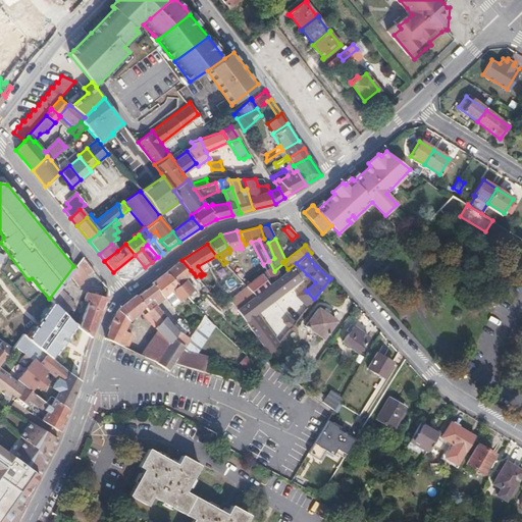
[(145,267),(135,255),(113,272),(117,276),(126,274),(128,276),(133,276),(145,267)]
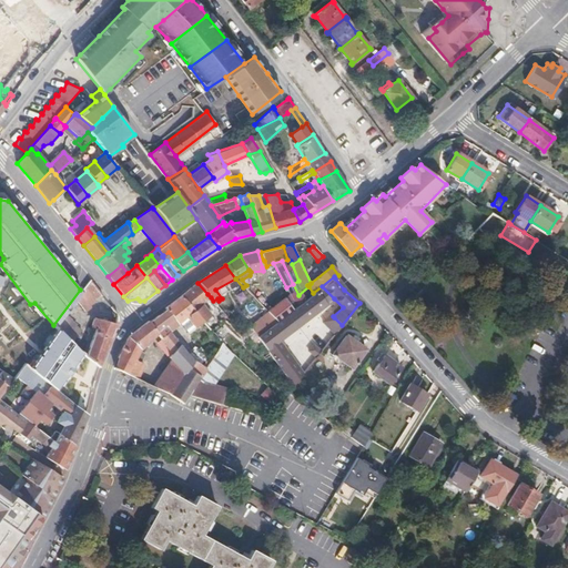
[(192,286),(181,296),(194,311),(202,305),(211,297),(208,294),(198,283),(192,286)]
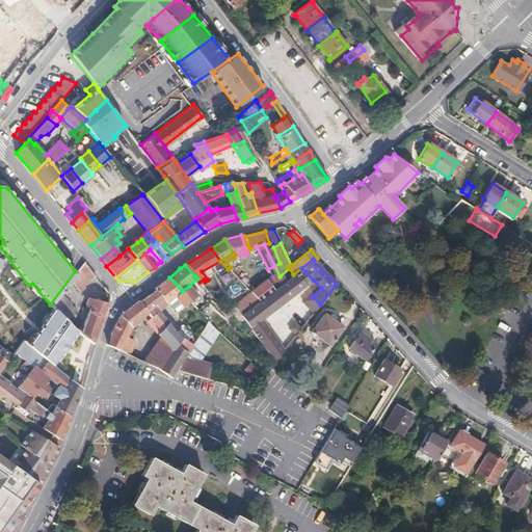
[(274,266),(268,269),(272,275),(266,280),(270,284),(280,276),(274,266)]
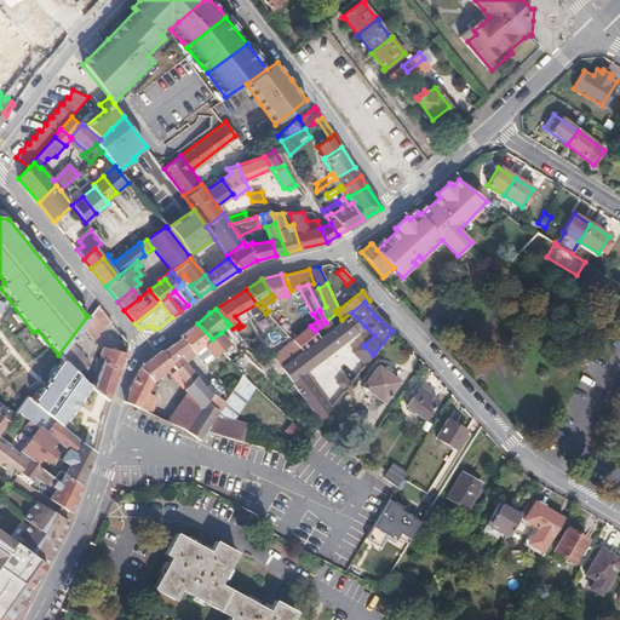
[(351,313),(342,320),(321,337),(310,345),(302,351),(299,354),(310,368),(339,345),(345,340),(365,326),(351,313)]
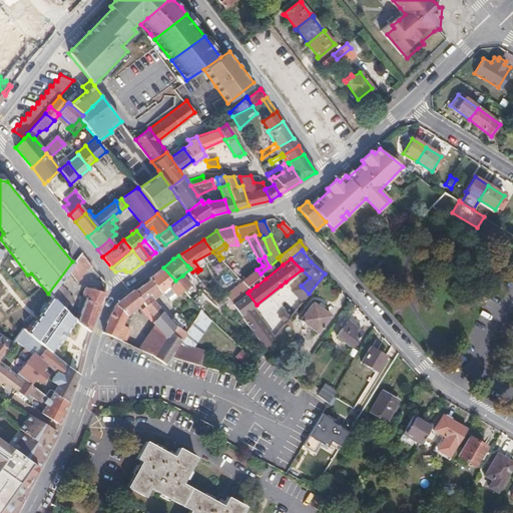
[(279,259),(270,267),(261,274),(266,279),(283,265),(279,259)]
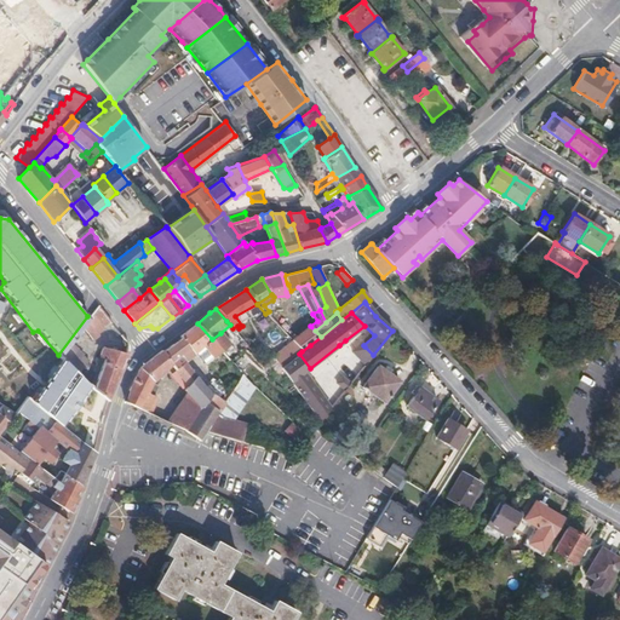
[(458,316),(446,331),(457,340),(470,327),(458,316)]
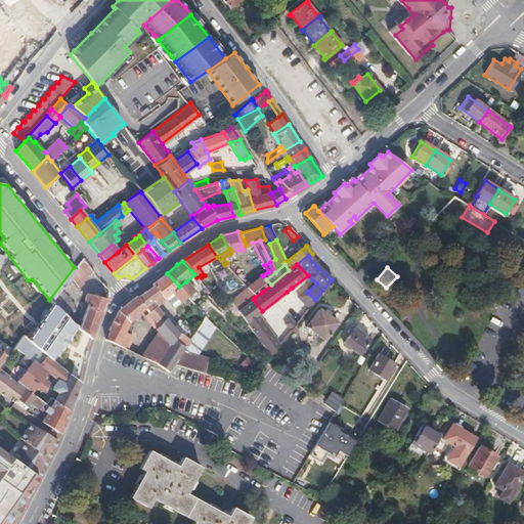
[(167,273),(153,285),(153,286),(161,294),(165,299),(172,293),(179,287),(167,273)]
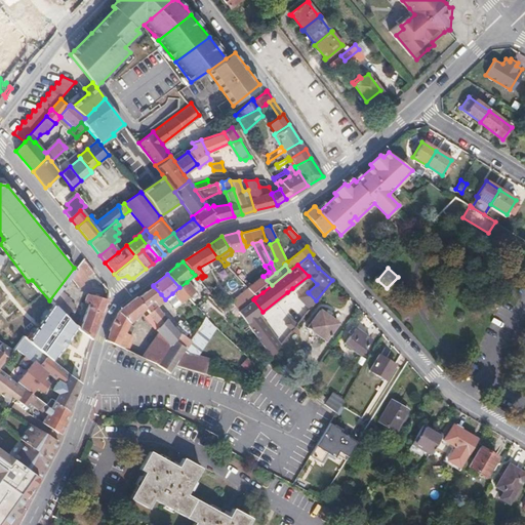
[(263,276),(254,283),(263,292),(272,285),(267,280),(263,276)]
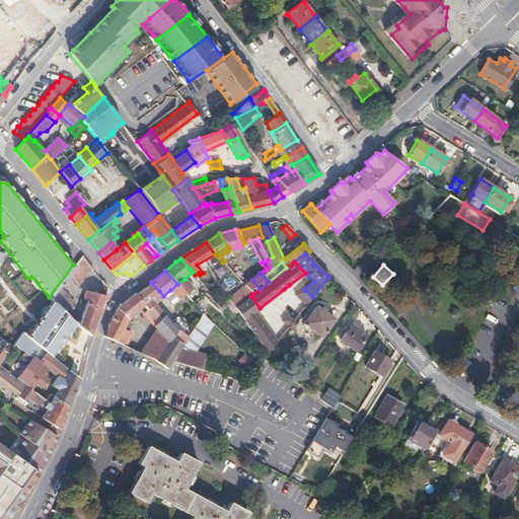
[(184,279),(177,284),(170,290),(178,299),(186,294),(193,288),(184,279)]
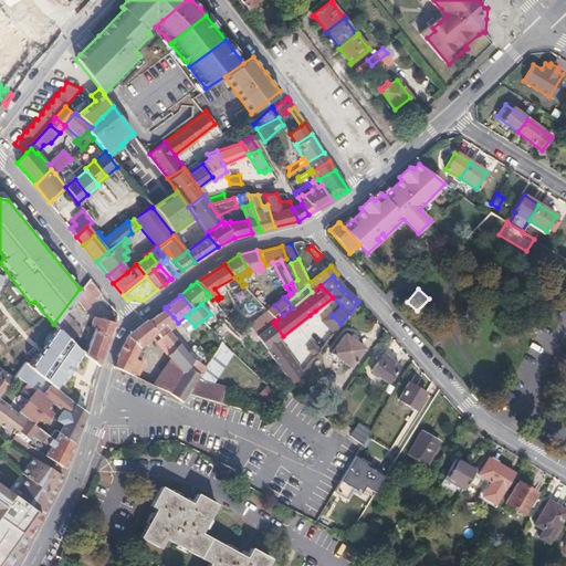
[(274,305),(265,311),(275,321),(283,315),(274,305)]
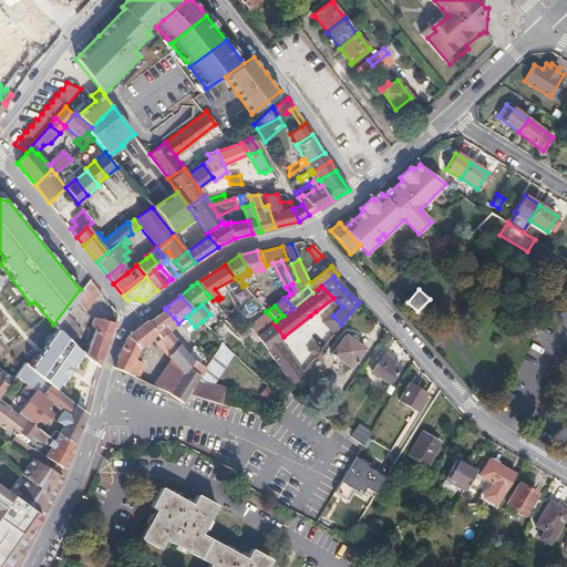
[(225,315),(222,319),(240,337),(249,326),(245,319),(236,307),(232,307),(225,315)]
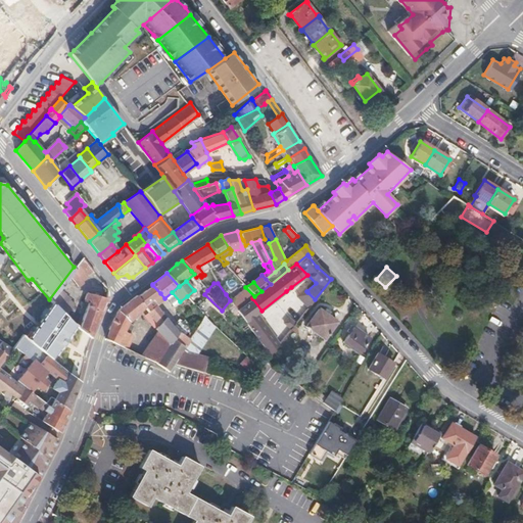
[(160,293),(152,285),(146,290),(152,299),(160,293)]
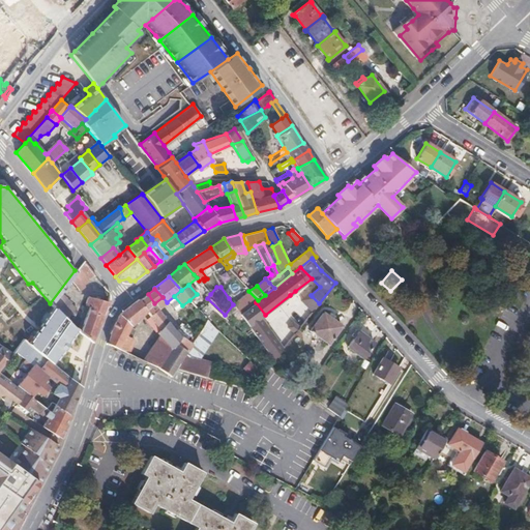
[(148,294),(140,301),(147,311),(154,303),(148,294)]
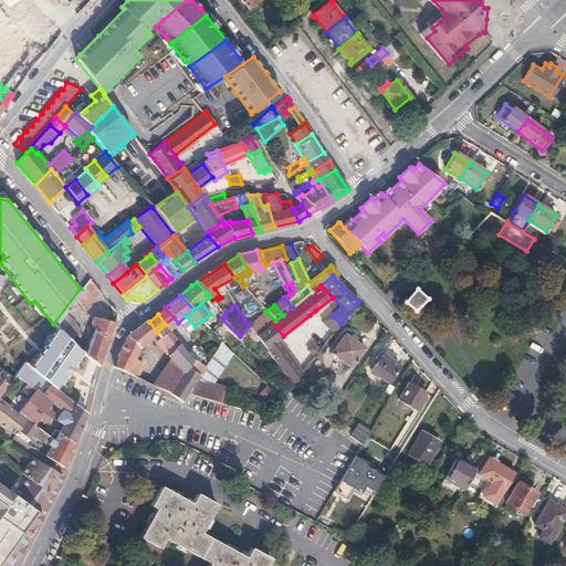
[(210,314),(202,321),(211,331),(218,325),(210,314)]
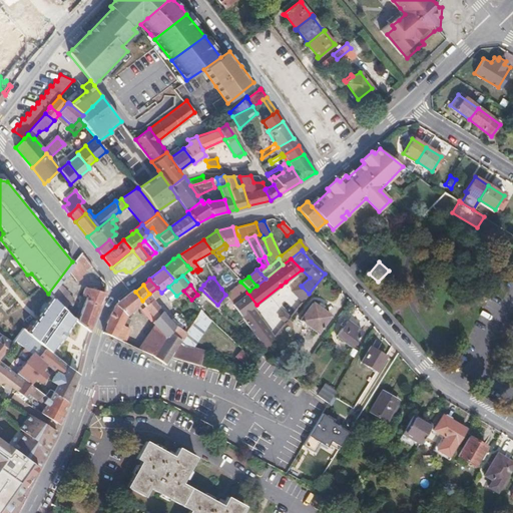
[(226,285),(221,289),(225,295),(232,304),(238,300),(226,285)]
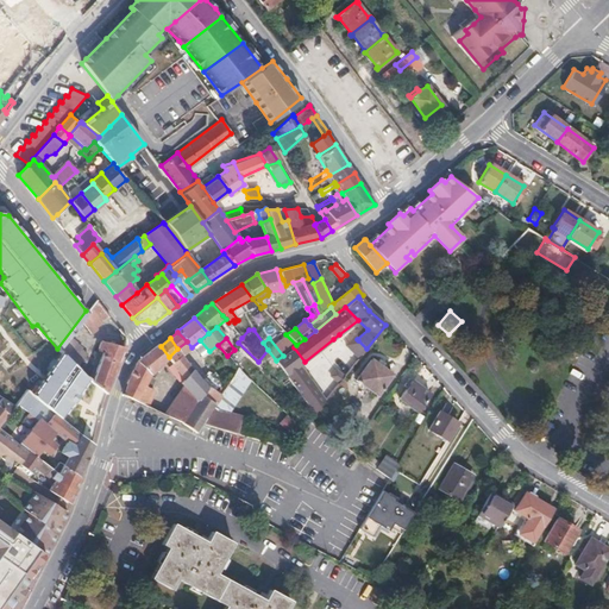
[(358,340),(351,346),(360,356),(366,349),(358,340)]
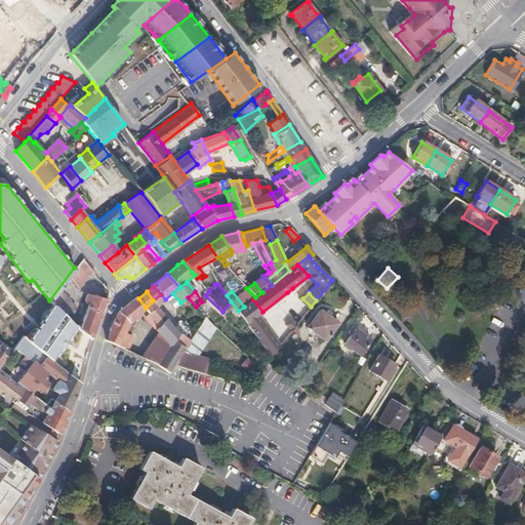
[(87,301),(81,315),(78,322),(76,327),(76,329),(91,339),(102,313),(101,313),(107,299),(90,295),(90,296),(86,295),(84,300),(87,301)]
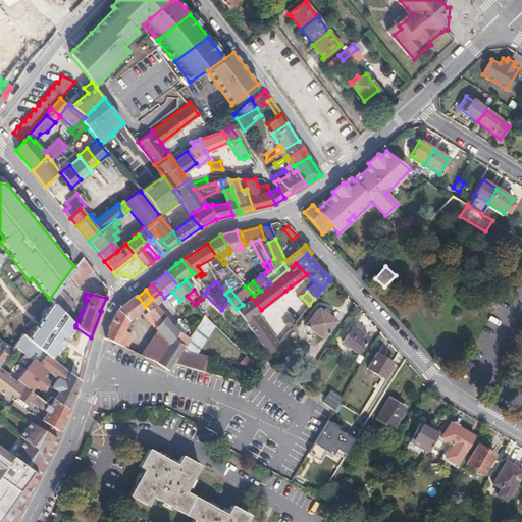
[(136,295),(118,310),(127,320),(132,317),(139,311),(143,308),(145,306),(138,297),(136,295)]
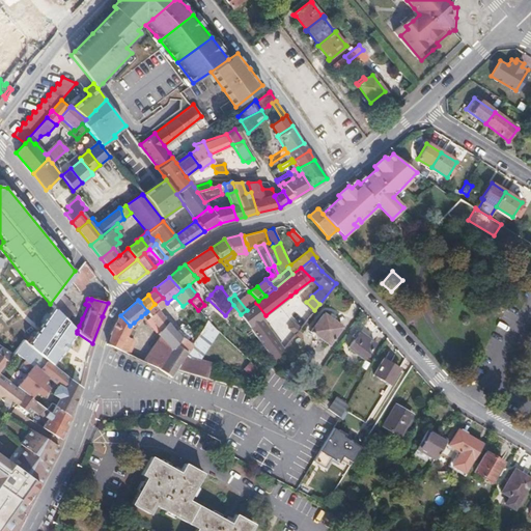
[(190,301),(183,306),(191,316),(201,329),(206,322),(206,320),(198,310),(190,301)]
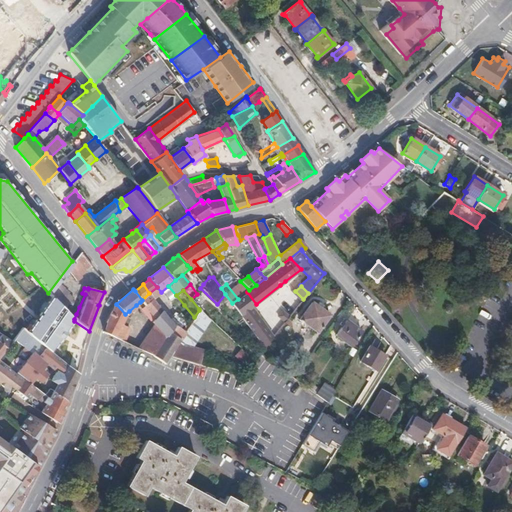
[(238,299),(232,303),(241,316),(253,306),(256,304),(247,292),(238,299)]
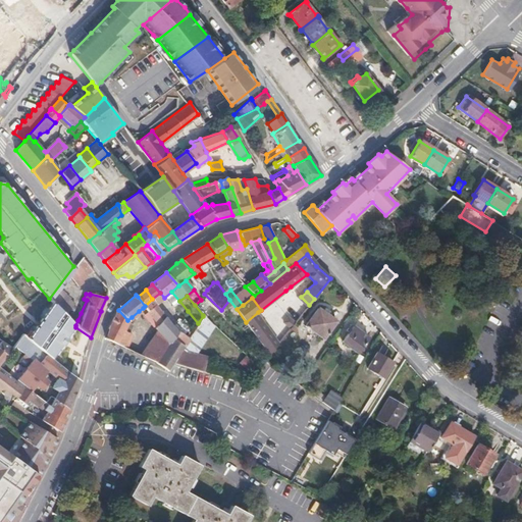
[(156,305),(152,299),(145,306),(143,308),(147,312),(156,305)]
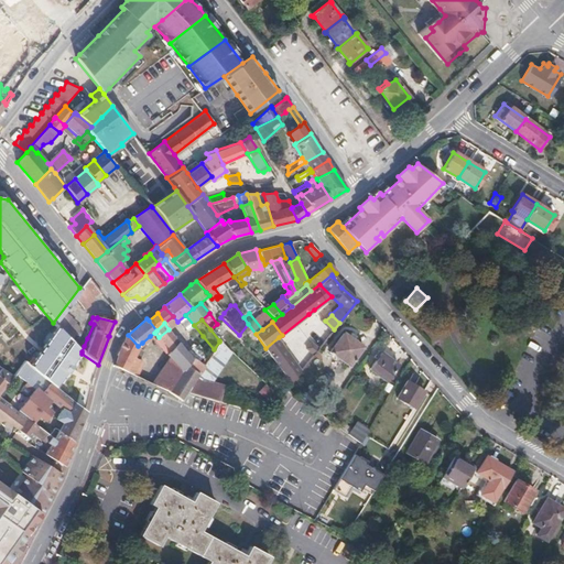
[(43,347),(30,367),(50,383),(57,390),(69,368),(82,351),(60,326),(43,347)]
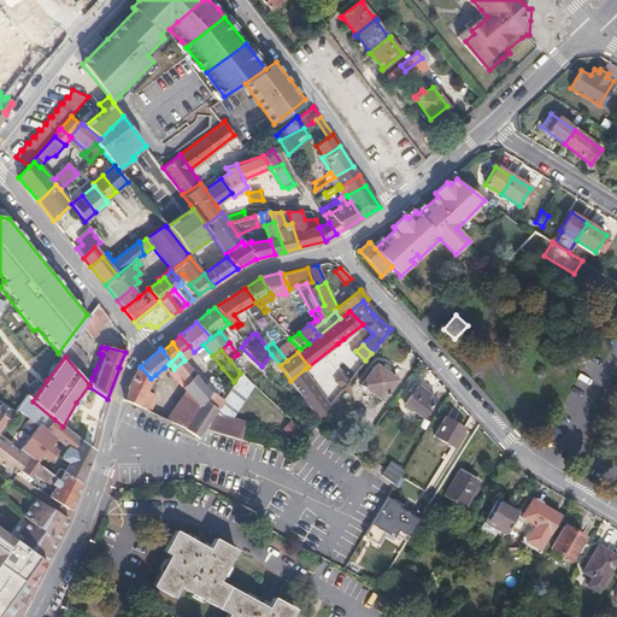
[(184,360),(174,369),(187,385),(195,372),(184,360)]
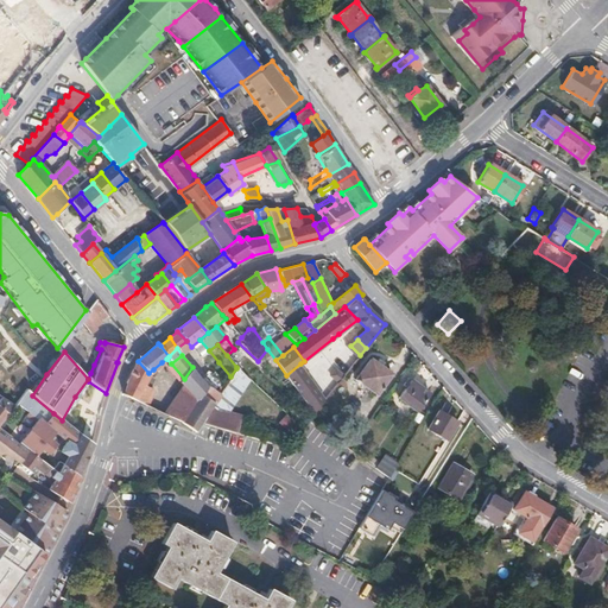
[(391,374),(368,359),(354,380),(375,396),(391,374)]
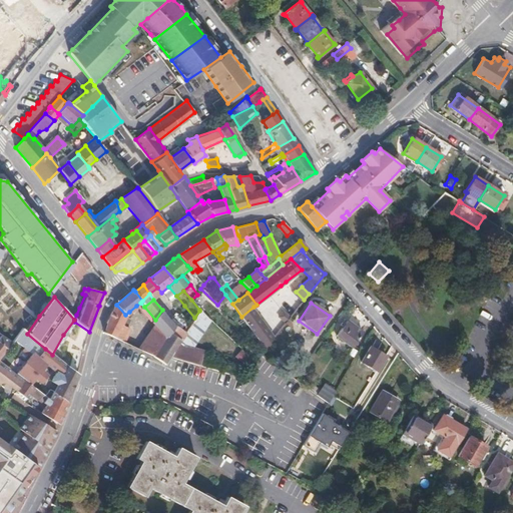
[(0,308),(0,329),(12,311),(2,305),(0,308)]
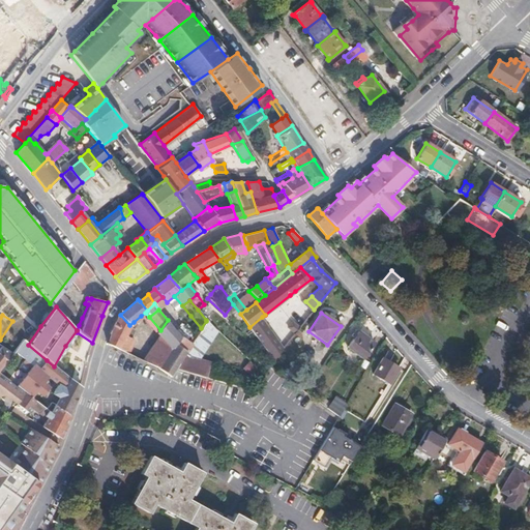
[(129,325),(120,315),(109,333),(122,341),(123,337),(127,330),(129,325)]
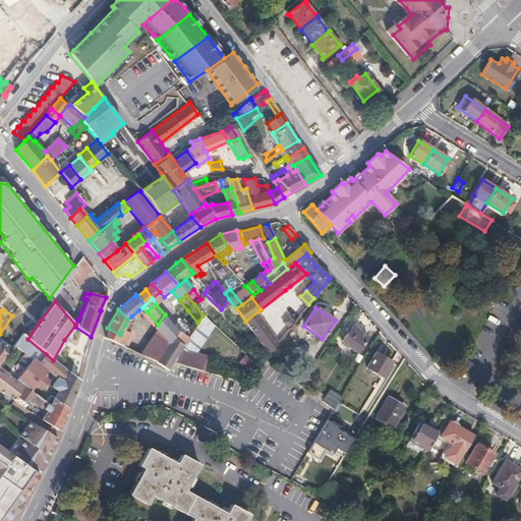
[(141,313),(138,310),(131,316),(133,320),(141,313)]
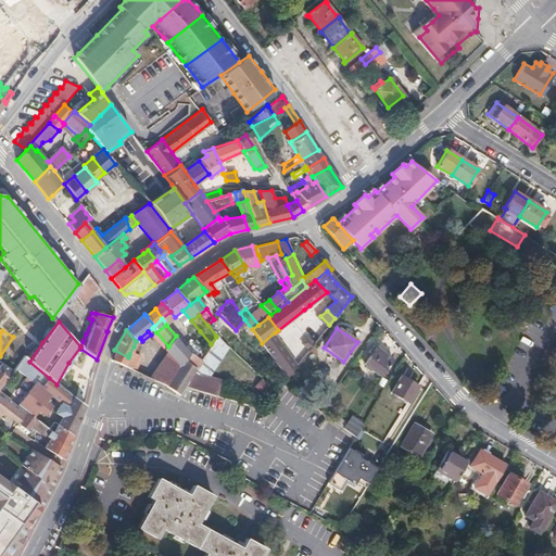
[(275,332),(262,343),(272,355),(280,349),(285,345),(275,332)]
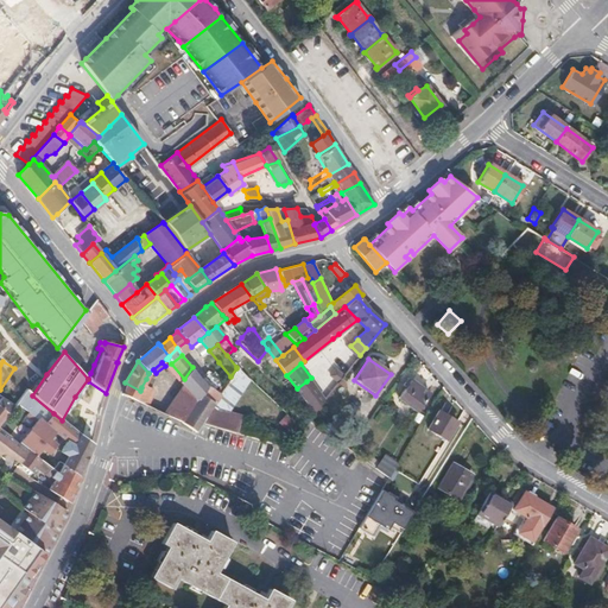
[(184,379),(181,382),(181,384),(183,386),(196,400),(200,396),(206,386),(192,367),(184,379)]
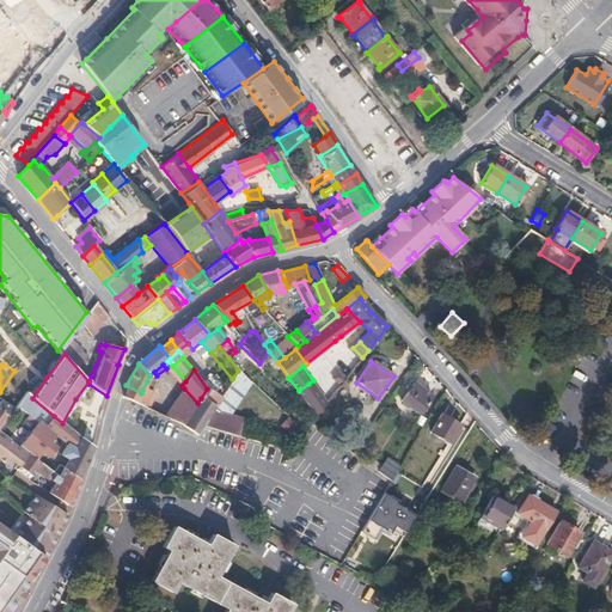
[(232,379),(226,386),(220,396),(224,398),(240,373),(238,371),(232,379)]
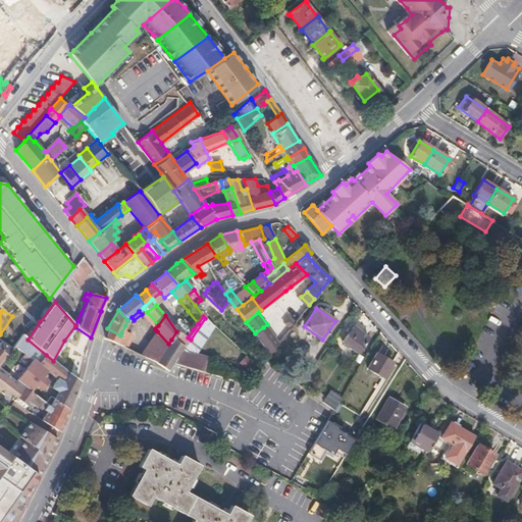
[(293,325),(289,322),(282,330),(286,332),(293,325)]
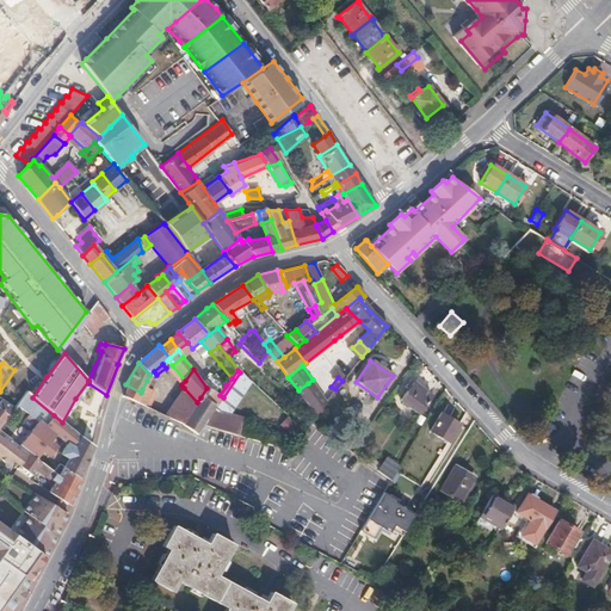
[(226,386),(216,381),(210,389),(220,395),(226,386)]
